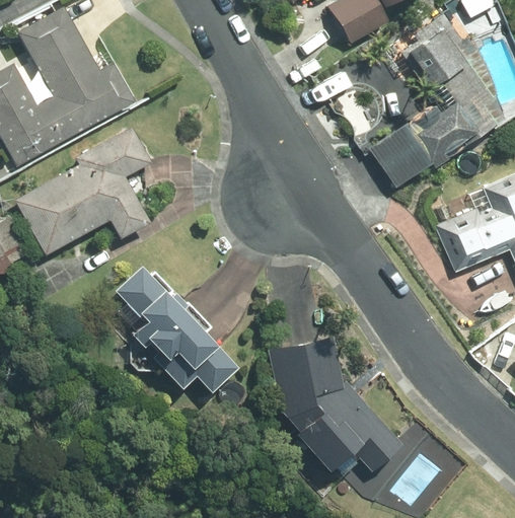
[(340,0),(330,6),(352,43),(388,21),(376,0),(340,0)]
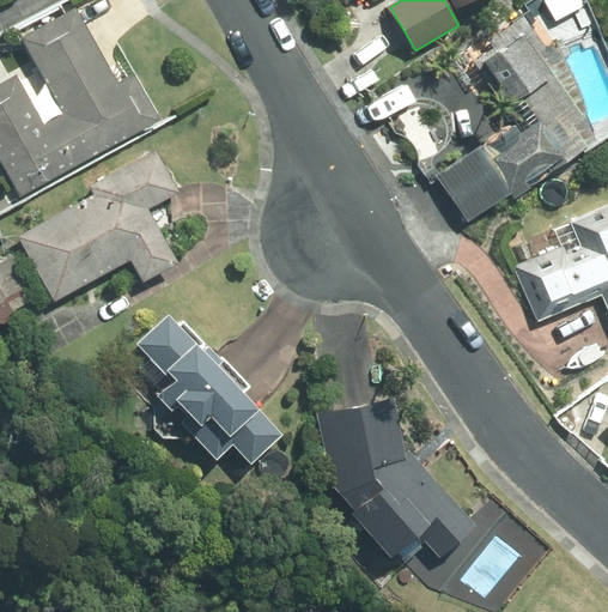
[(0,84),(0,155),(23,195),(158,120),(133,76),(120,84),(76,7),(23,37),(66,113),(44,125),(17,76),(0,84)]
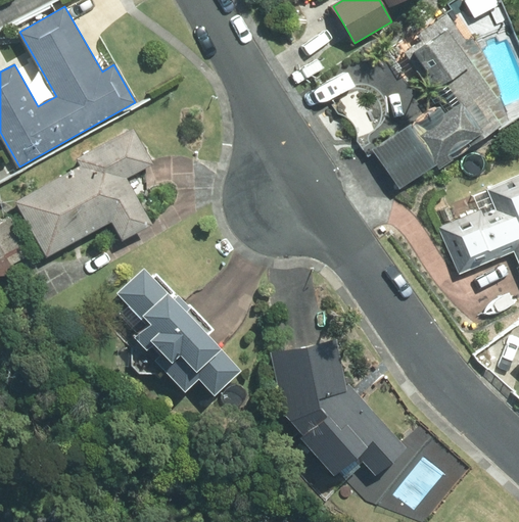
[(508,117),(445,28),(410,52),(445,102),(412,126),(436,162),(438,165),(508,117)]
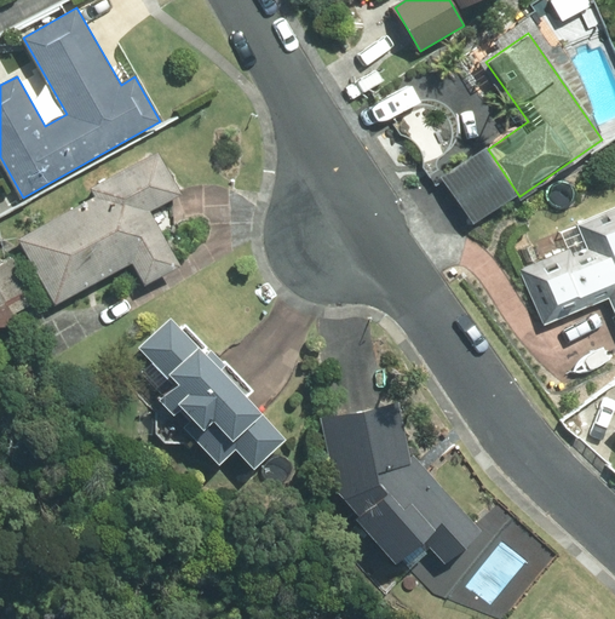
[(473,223),(517,193),(488,149),(486,147),(441,177),(473,223)]
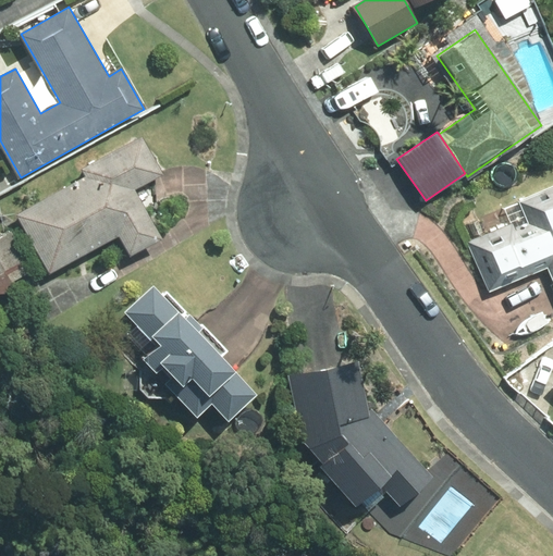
[(17,215),(51,274),(119,236),(130,256),(162,238),(134,189),(161,174),(140,136),(83,168),(88,176),(17,215)]
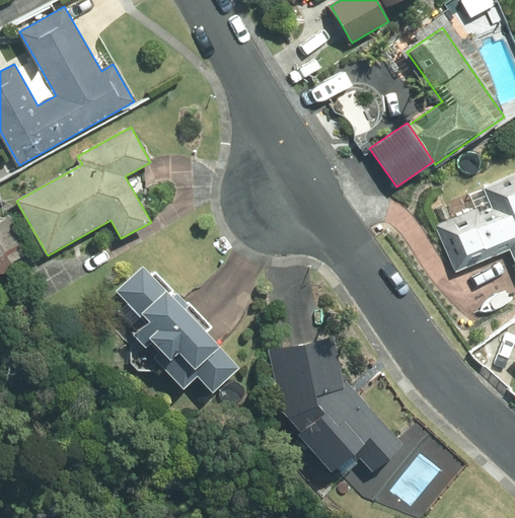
[(514,175),(486,188),(492,201),(438,224),(458,271),(511,248),(514,255),(514,175)]
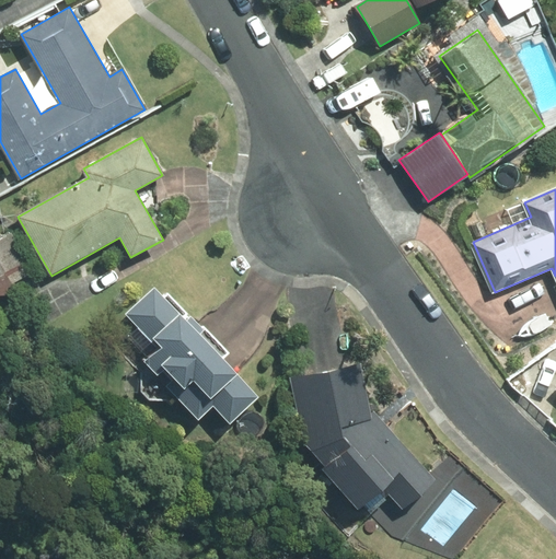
[(211,407),(229,424),(258,397),(221,359),(228,352),(170,292),(163,298),(154,288),(128,313),(140,326),(131,336),(150,354),(142,361),(142,392),(151,400),(168,399),(172,405),(177,399),(197,420),(211,407)]
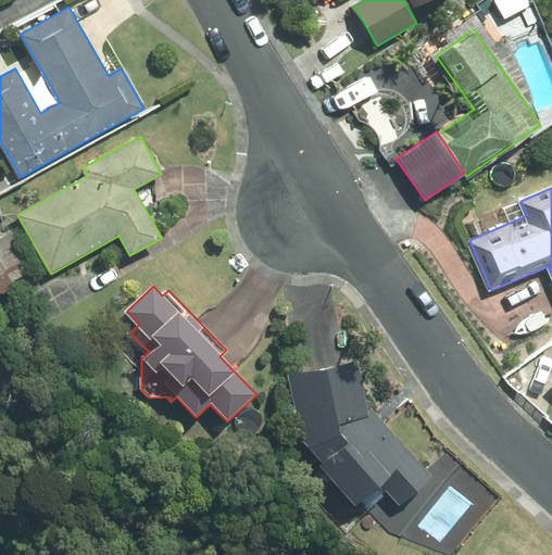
[(401,505),(433,477),(364,404),(355,360),(287,374),(301,439),(321,461),(316,465),(352,503),(360,495),(368,504),(385,489),(401,505)]
